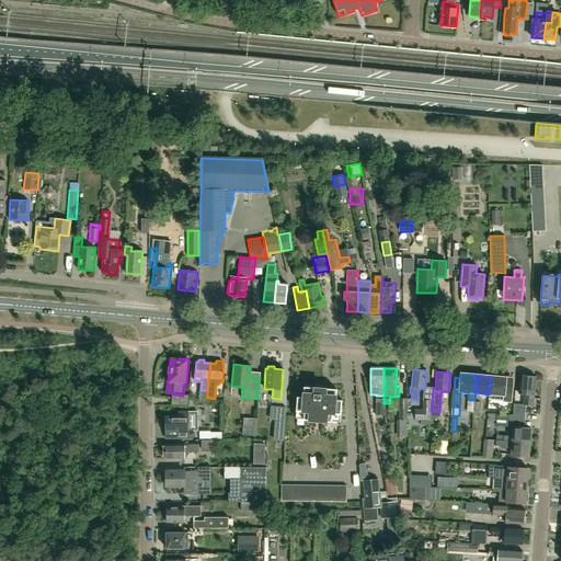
[(533,407),(534,396),(535,377),(521,376),(518,395),(524,395),(523,405),(533,407)]
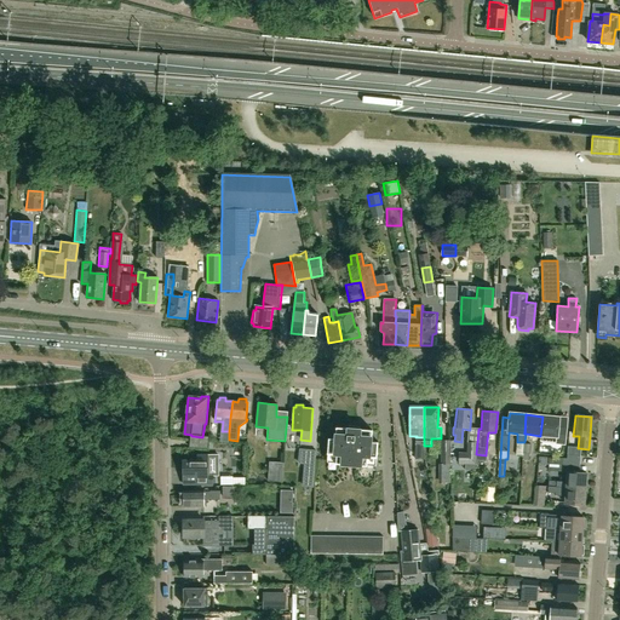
[(543,417),(540,436),(541,436),(540,441),(556,442),(556,443),(563,445),(566,419),(558,418),(543,417)]
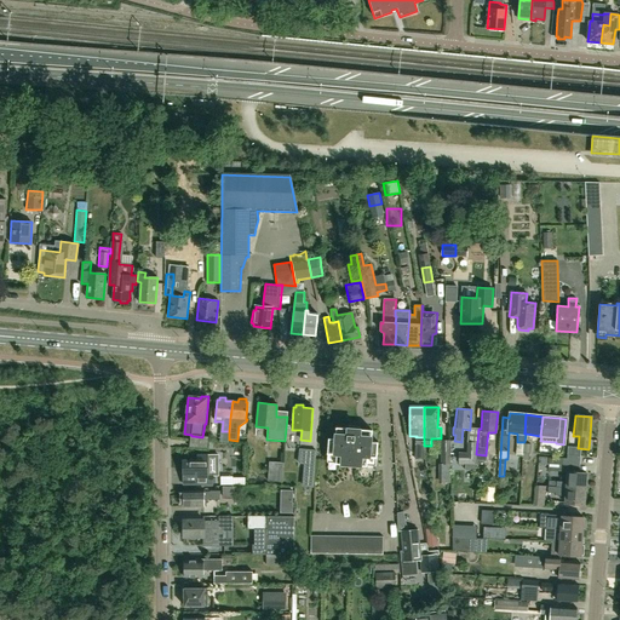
[(336,464),(367,466),(367,465),(375,465),(377,458),(378,442),(371,442),(372,430),(336,428),(336,440),(328,438),(326,461),(336,463),(336,464)]
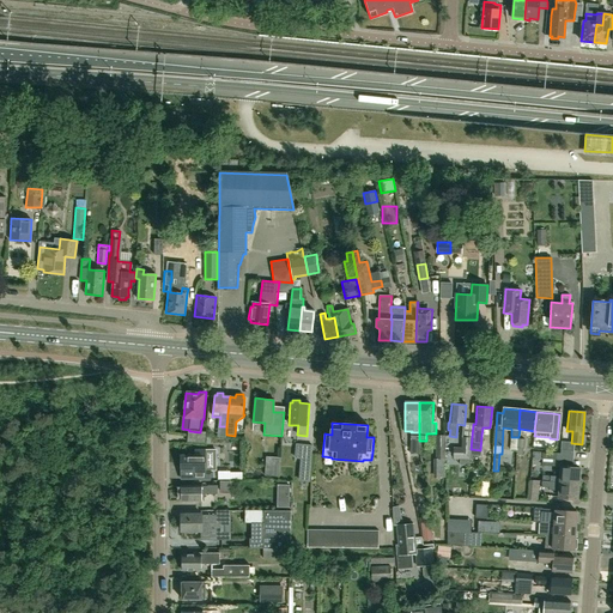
[(471,449),(473,424),(465,423),(465,425),(463,425),(462,437),(461,448),(453,448),(453,459),(469,459),(471,449)]
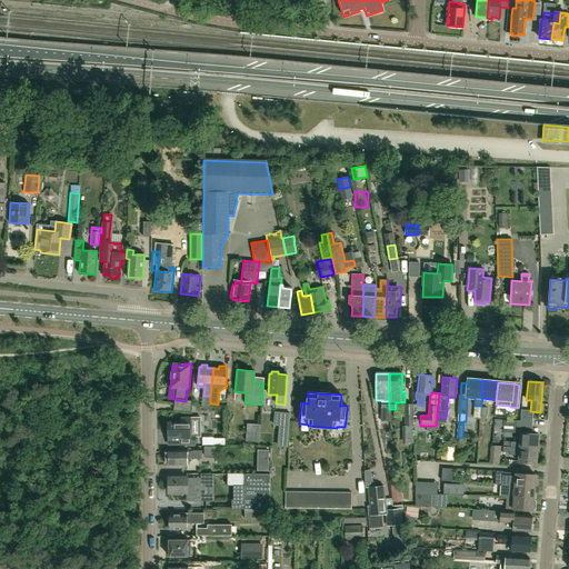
[(405,427),(408,427),(413,426),(413,403),(403,403),(405,427)]
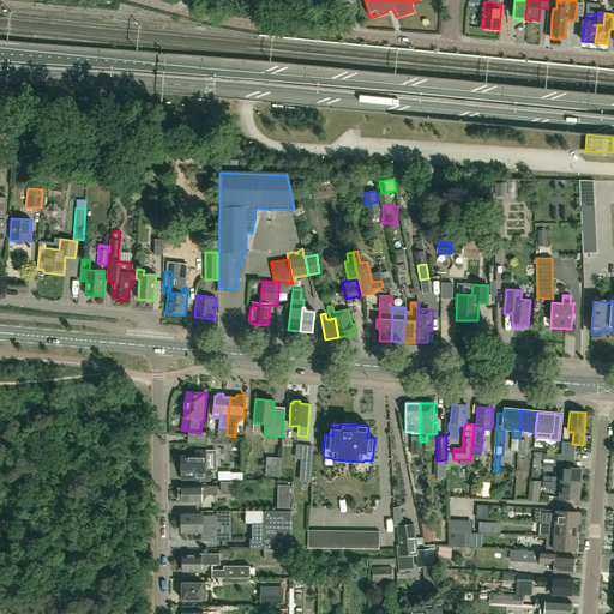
[(558,461),(575,461),(576,451),(563,450),(561,453),(543,453),(542,459),(558,461)]
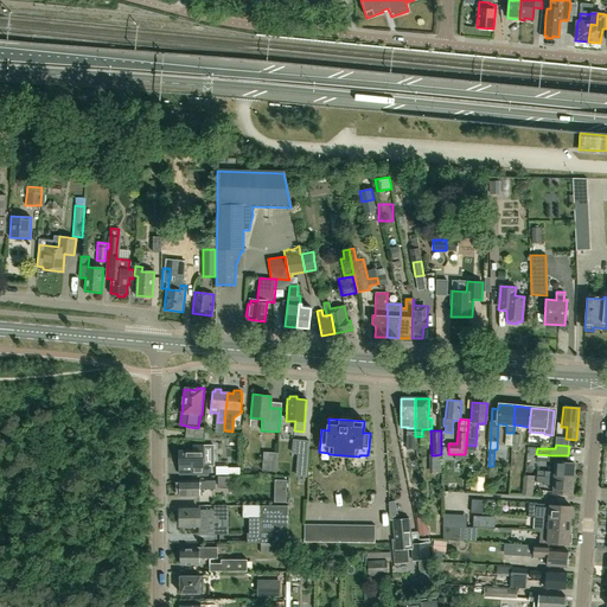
[(209,474),(209,466),(213,466),(213,446),(193,446),(193,451),(178,451),(178,459),(179,459),(179,474),(209,474)]
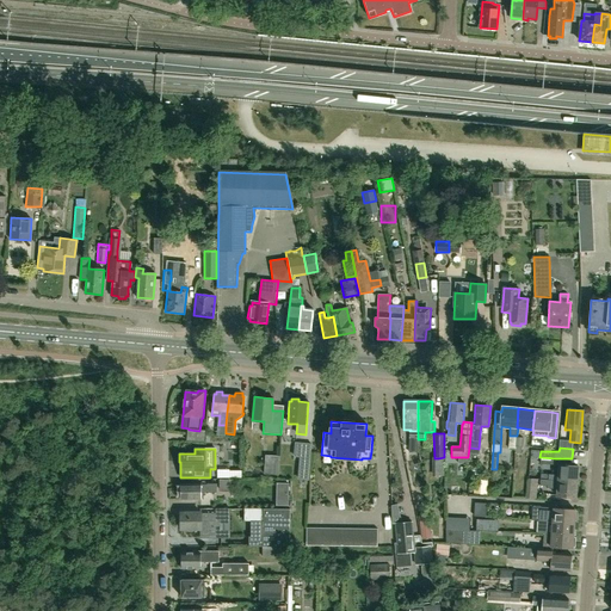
[(278,475),(279,457),(266,456),(265,474),(278,475)]
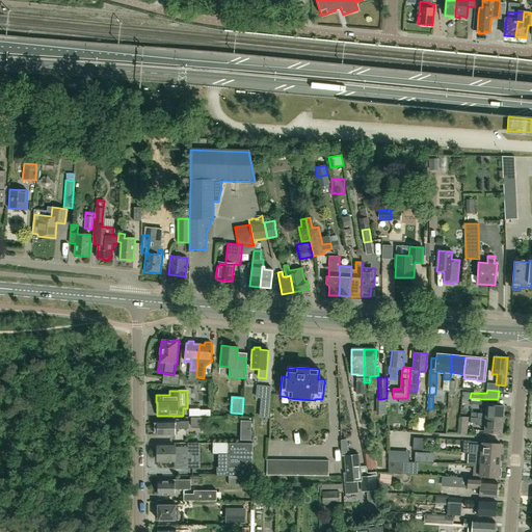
[(269,417),(270,399),(261,398),(259,418),(269,419),(269,417)]
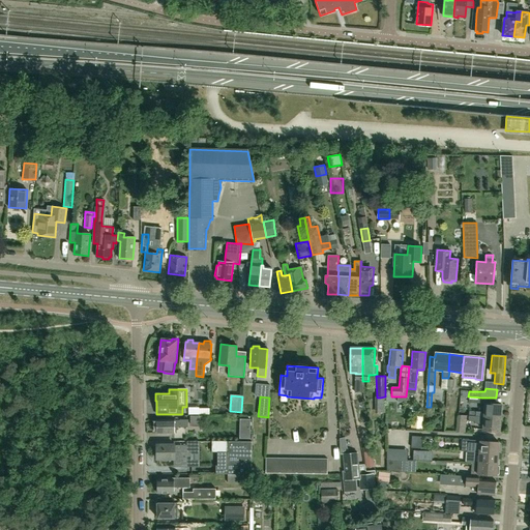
[(475,411),(475,416),(483,417),(499,418),(500,418),(501,405),(495,405),(484,404),(483,412),(475,411)]
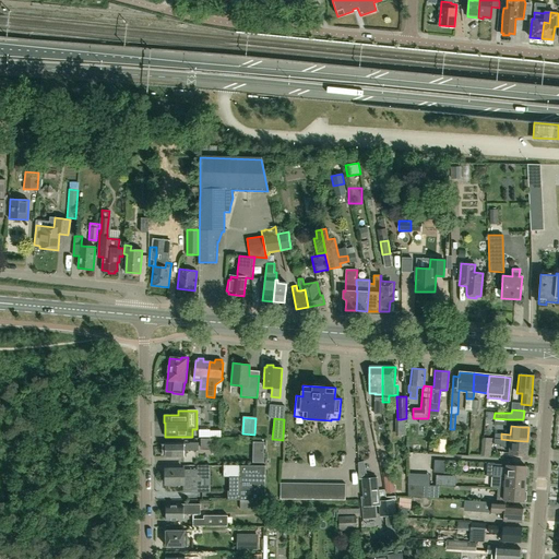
[(494,438),(494,444),(501,444),(500,445),(509,447),(509,454),(526,455),(527,441),(526,441),(510,440),(501,439),(494,438)]
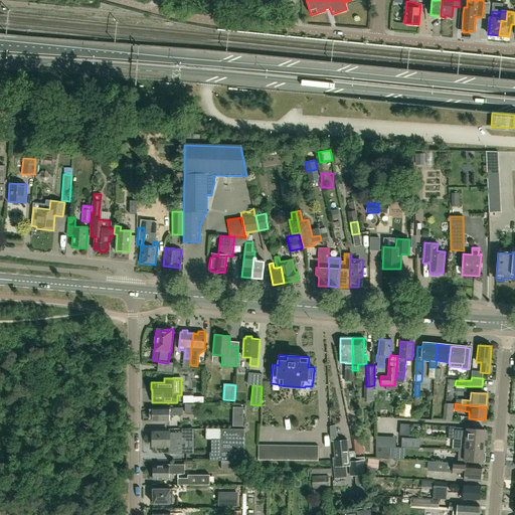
[(194,412),(194,404),(185,404),(185,412),(194,412)]
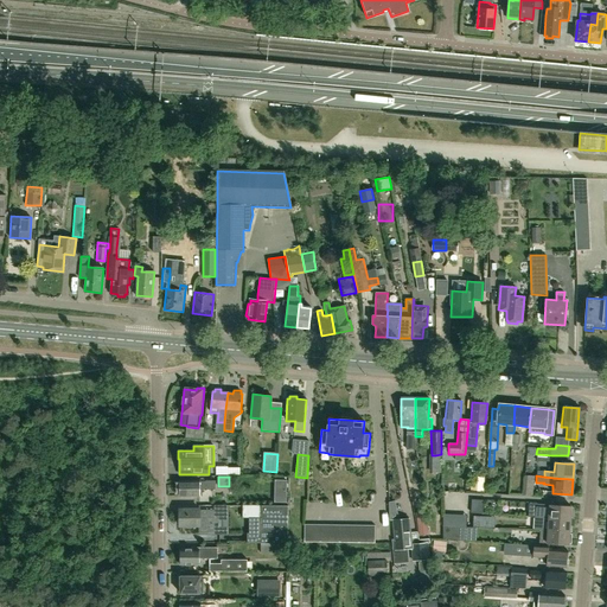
[(180,487),(178,487),(178,493),(180,494),(180,497),(199,497),(200,490),(216,490),(216,481),(205,481),(205,483),(200,483),(200,481),(180,481),(180,487)]
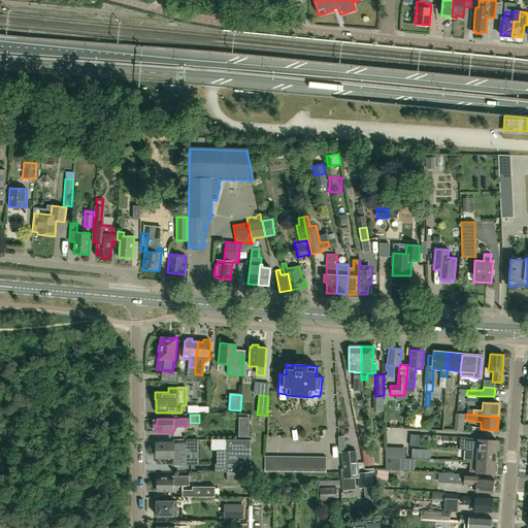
[(250,437),(250,427),(238,427),(238,437),(250,437)]
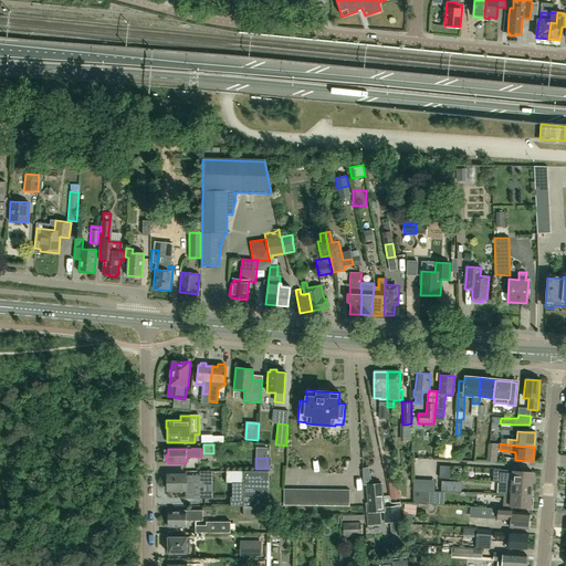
[(199,475),(168,475),(168,490),(186,490),(186,499),(205,499),(205,470),(199,470),(199,475)]
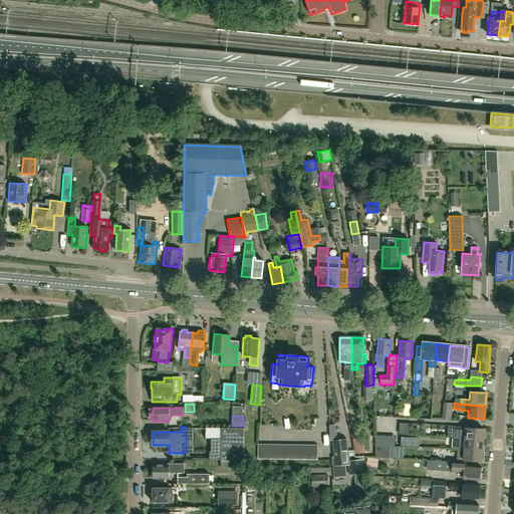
[(483,431),(484,429),(454,427),(453,438),(465,439),(465,438),(483,440),(483,438),(484,438),(485,437),(486,432),(484,431),(483,431)]
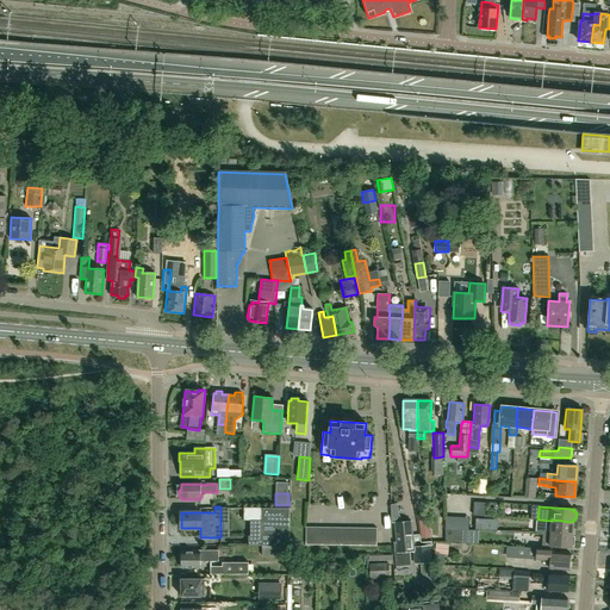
[(263,508),(263,520),(250,520),(250,535),(249,535),(249,545),(262,545),(278,546),(290,546),(291,508),(263,508)]
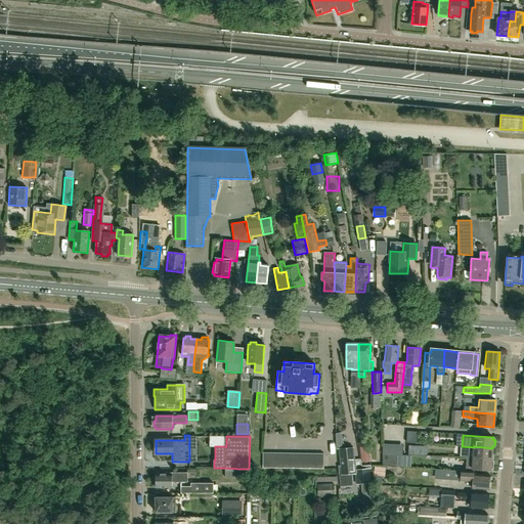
[(368,441),(360,443),(363,453),(372,451),(368,441)]
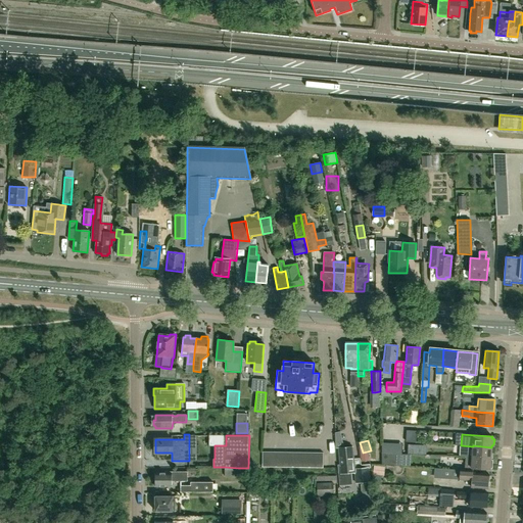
[(408,454),(417,454),(417,445),(408,444),(408,454)]
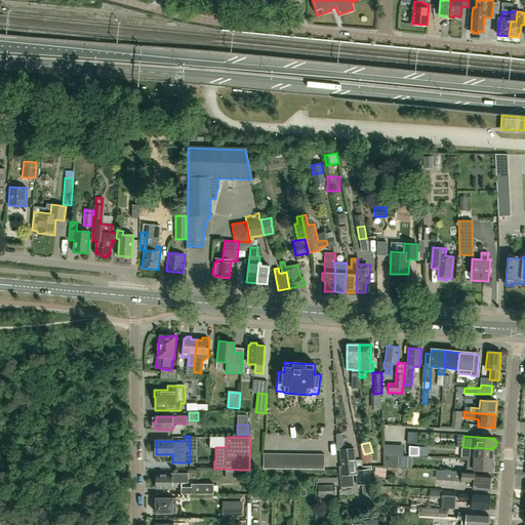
[(468,458),(492,460),(493,449),(475,447),(475,448),(462,447),(461,458),(468,458)]
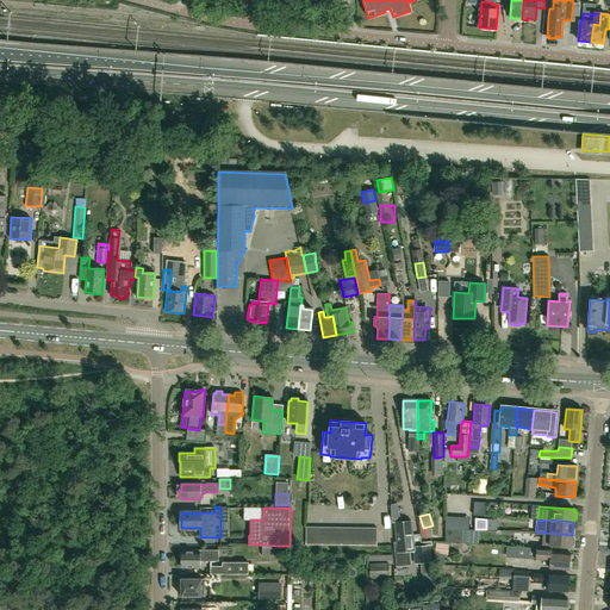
[(397,542),(394,542),(396,553),(397,566),(410,565),(410,552),(414,553),(415,564),(431,562),(429,546),(414,547),(412,535),(411,522),(400,523),(394,523),(397,542)]
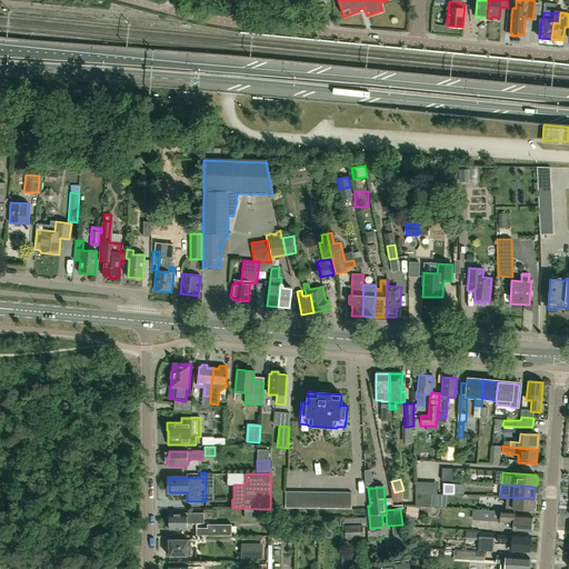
[(533,499),(507,497),(506,509),(532,511),(532,509),(533,510),(536,509),(536,502),(535,501),(533,501),(533,499)]
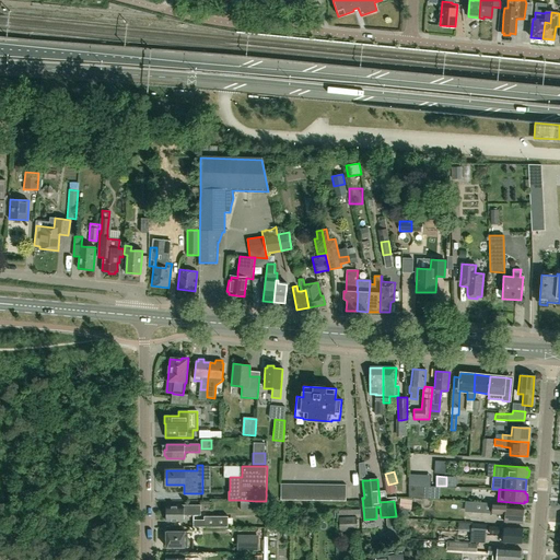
[(255,501),(241,500),(241,510),(255,510),(255,501)]
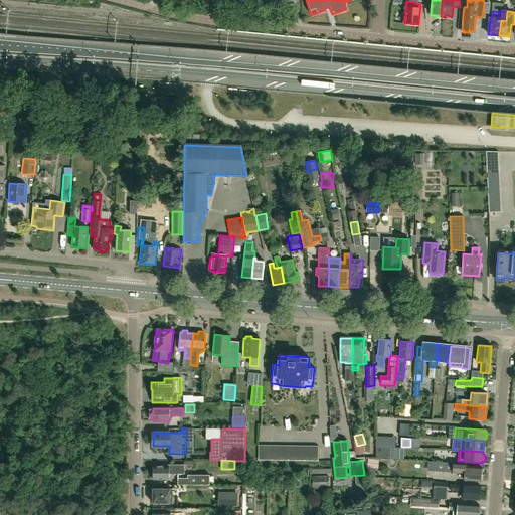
[(481,481),(482,468),(465,467),(465,464),(453,463),(452,473),(464,474),(464,480),(481,481)]
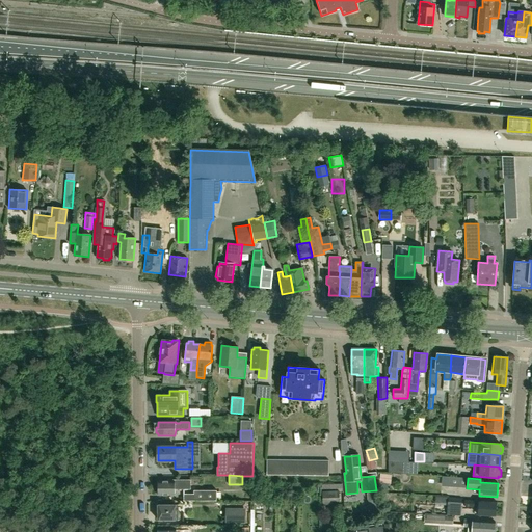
[(158,496),(175,496),(175,490),(191,490),(190,480),(167,480),(167,482),(158,482),(158,496)]
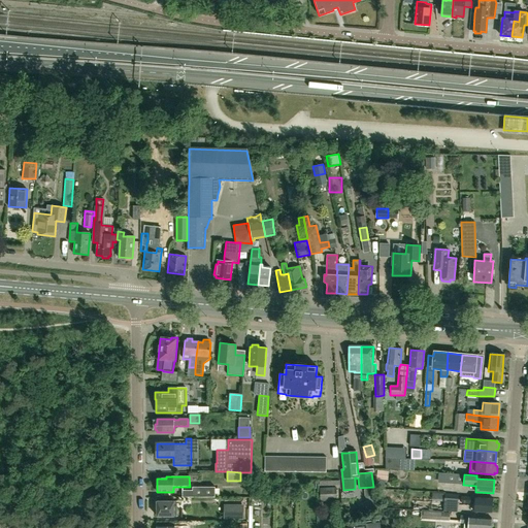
[(192,496),(215,496),(216,486),(192,486),(192,496)]
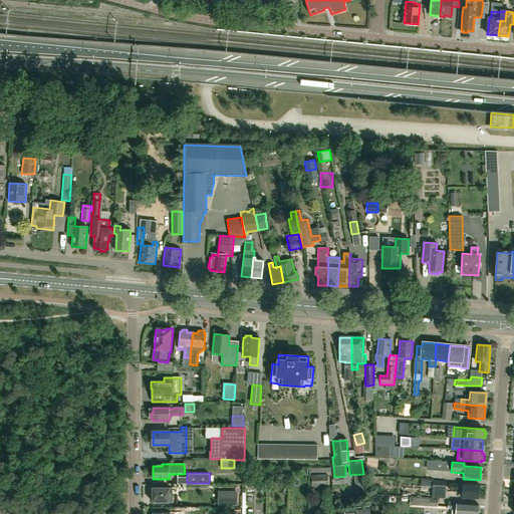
[(445,499),(447,481),(433,480),(432,498),(445,499)]
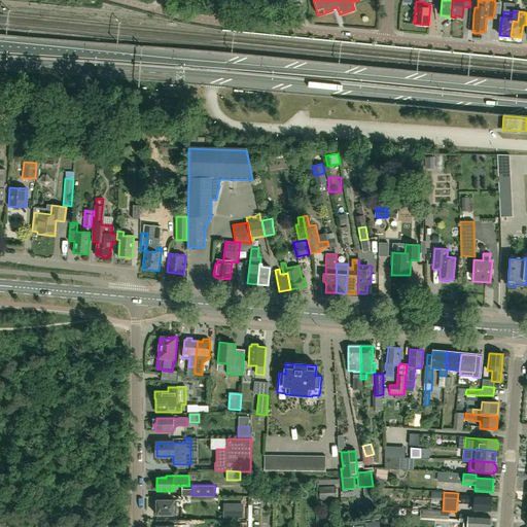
[(490,512),(491,498),(475,496),(473,511),(490,512)]
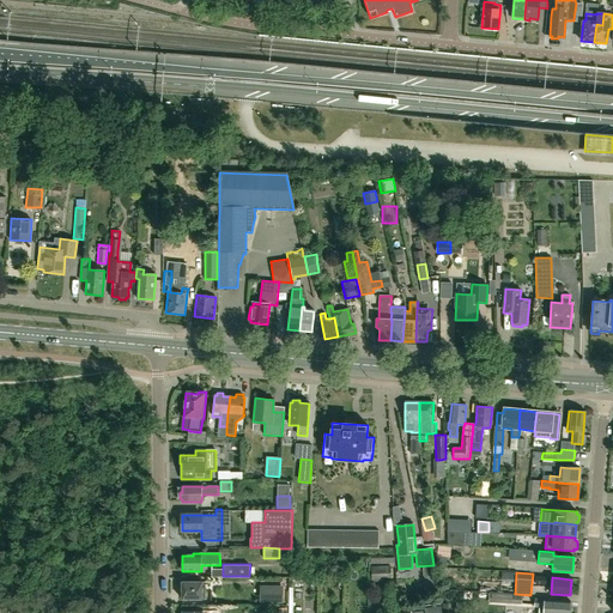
[(182,600),(202,600),(202,582),(182,582),(182,600)]
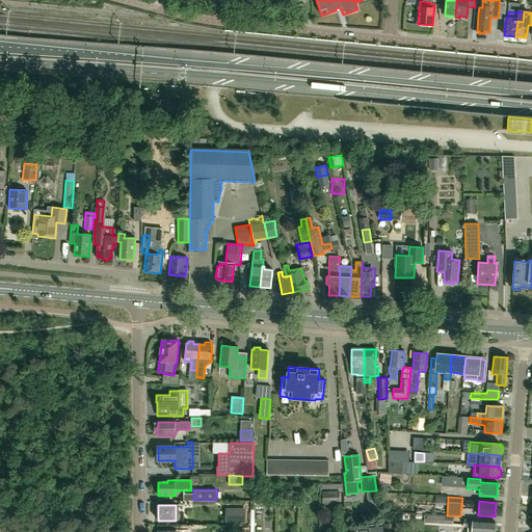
[(225,508),(225,524),(245,524),(245,508),(225,508)]
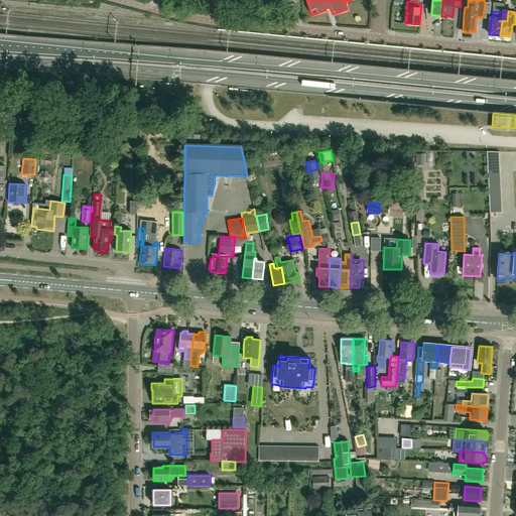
[(438,509),(439,501),(411,500),(411,507),(438,509)]
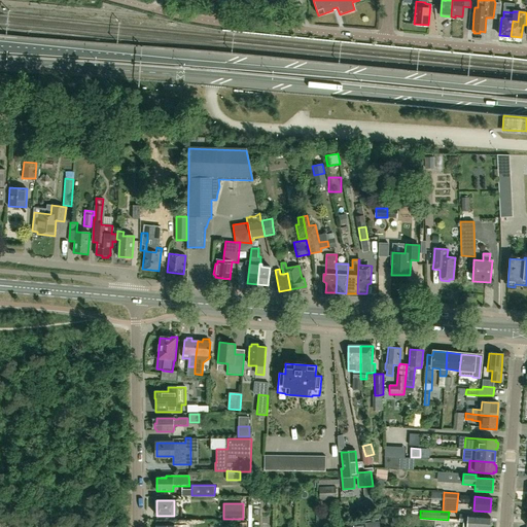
[(464,522),(463,526),(489,526),(490,518),(467,516),(467,522),(464,522)]
